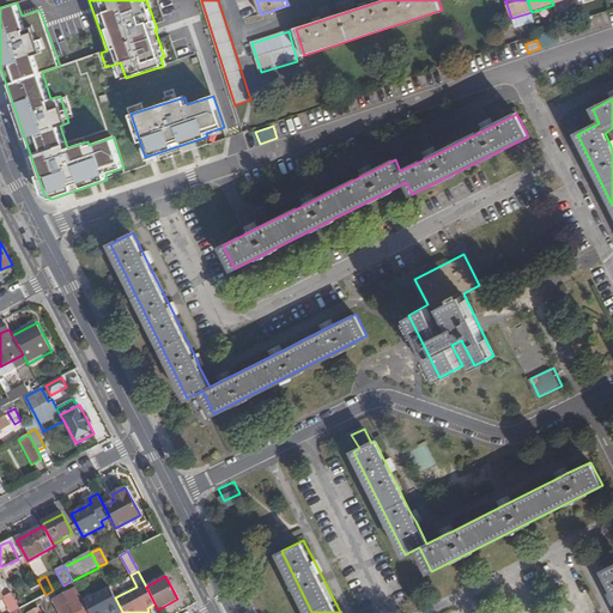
[(110,588),(84,602),(89,612),(120,612),(122,612),(115,598),(110,588)]
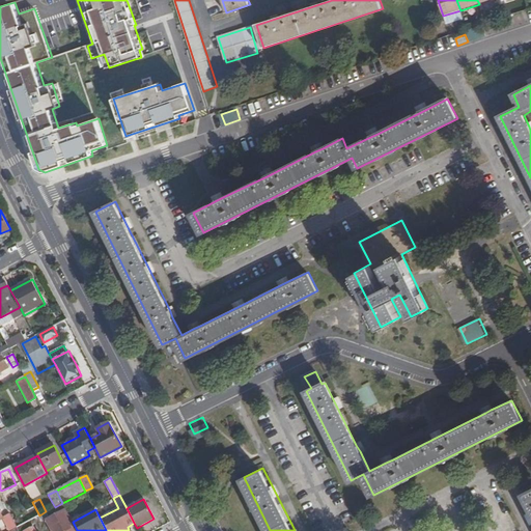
[(65,510),(46,521),(51,530),(64,530),(74,527),(65,510)]
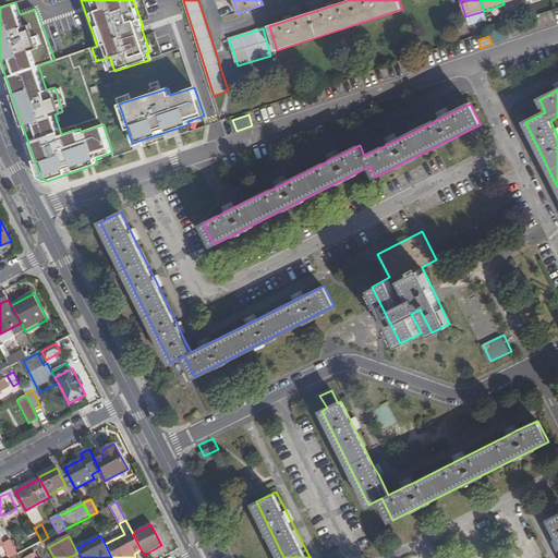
[(3,545),(10,557),(17,555),(11,542),(3,545)]
